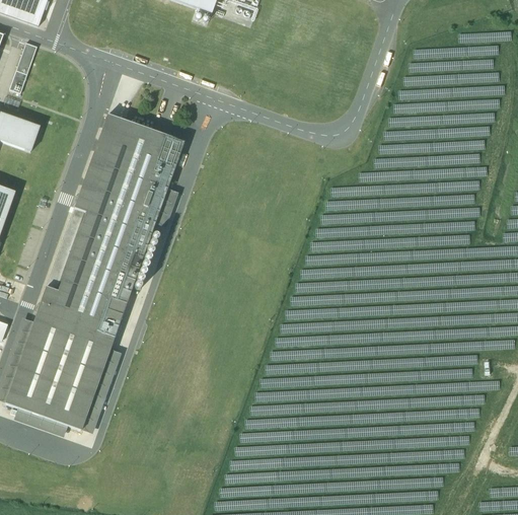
[(179,0),(215,10),(218,0),(179,0)]
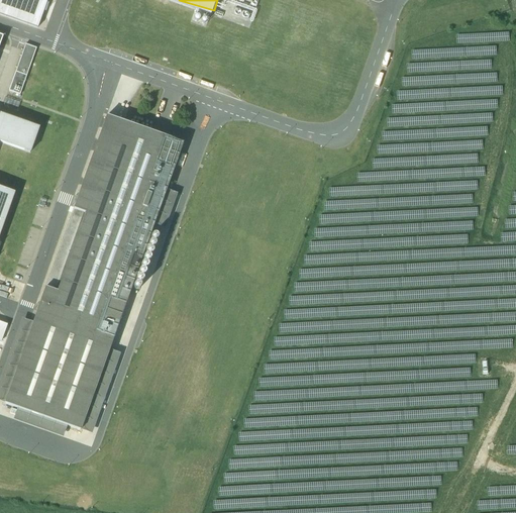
[(26,40),(9,88),(21,92),(37,44),(26,40)]
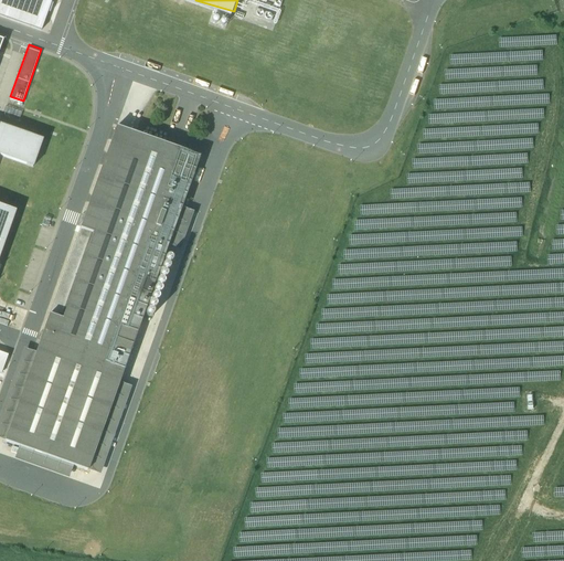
[(0,123),(0,253),(17,208),(0,201),(0,150),(34,163),(43,136),(1,122),(0,123)]
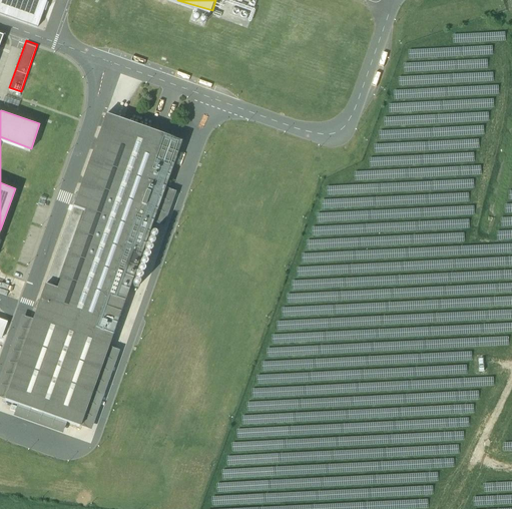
[(106,111),(5,397),(80,424),(130,283),(139,287),(158,230),(150,227),(181,138),(106,111)]
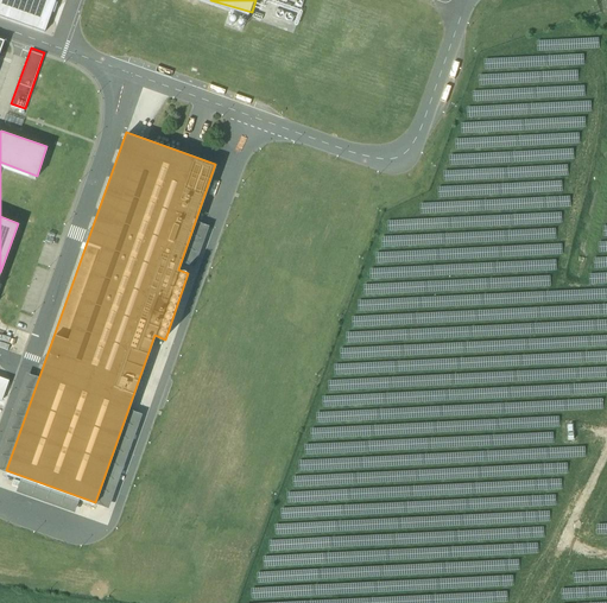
[(0,395),(4,397),(12,375),(0,370),(0,395)]
